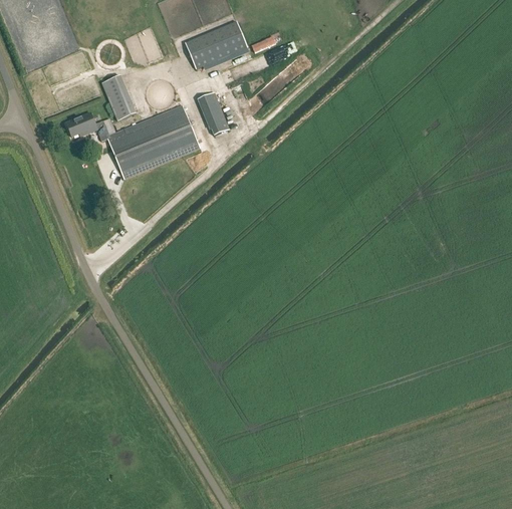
[(183,40),(194,67),(246,45),(234,18),(183,40)]
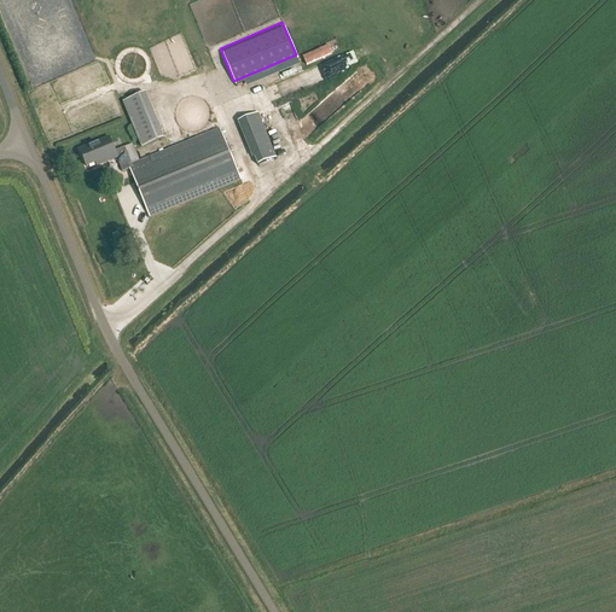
[(121,98),(139,144),(161,135),(143,89),(121,98)]
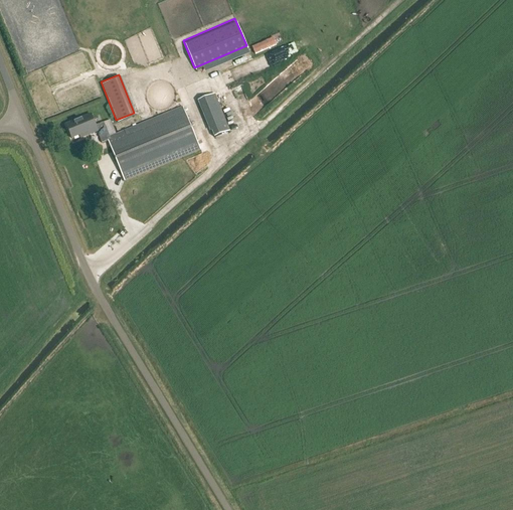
[(144,106),(153,102),(147,89),(138,93),(144,106)]
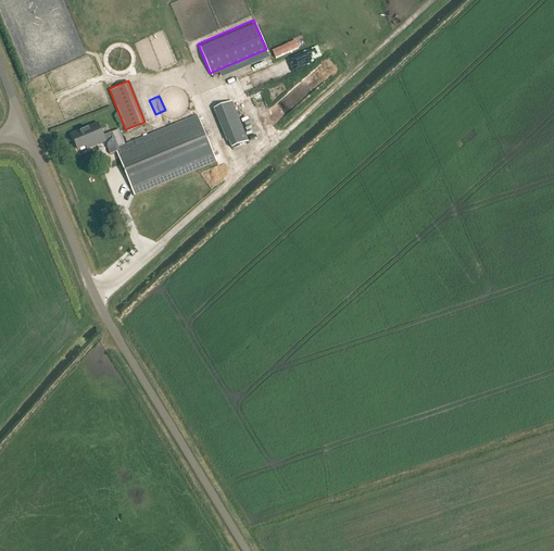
[(230,97),(213,104),(229,145),(247,137),(230,97)]
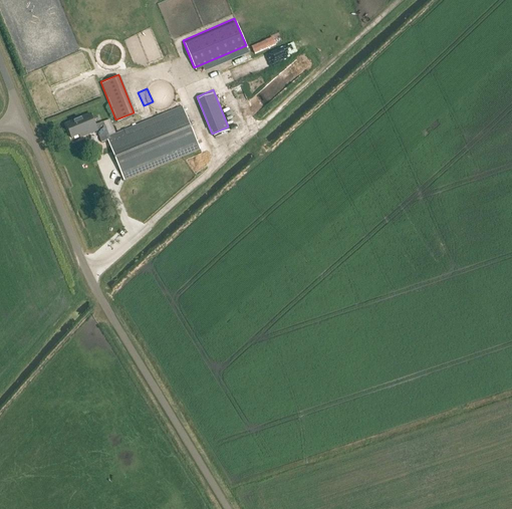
[(198,146),(181,103),(108,134),(102,119),(93,123),(88,111),(64,121),(70,135),(84,130),(85,132),(95,128),(100,139),(106,137),(122,177),(198,146)]
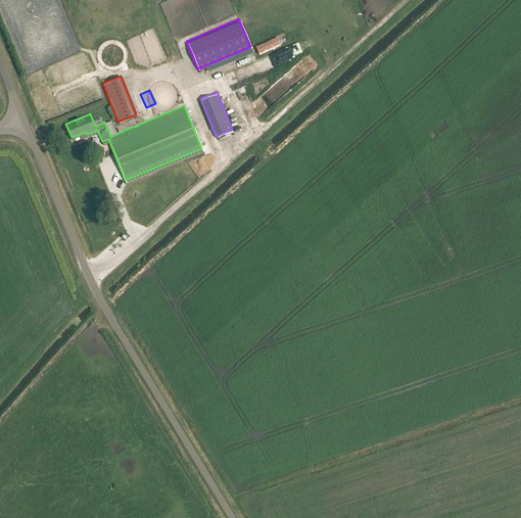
[(110,118),(104,121),(109,134),(115,132),(110,118)]
